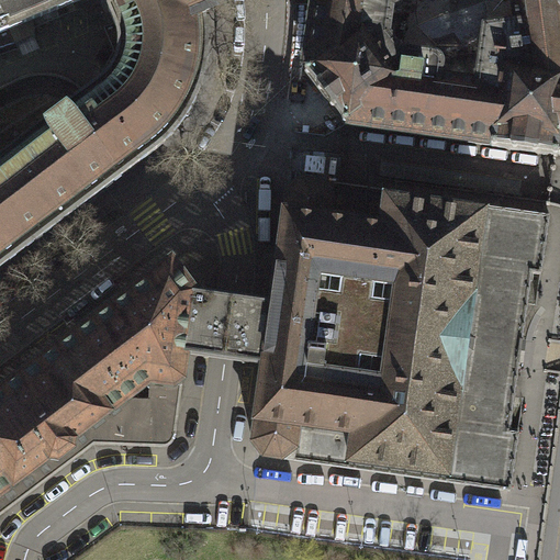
[(71,105),(122,172),(135,163),(144,156),(169,134),(183,116),(194,97),(202,74),(204,47),(204,24),(201,8),(206,6),(204,0),(0,0),(0,12),(12,42),(33,33),(32,25),(32,18),(74,0),(114,0),(105,7),(110,17),(114,26),(116,38),(116,47),(114,59),(107,71),(89,86),(81,92),(73,98),(67,102),(71,105)]
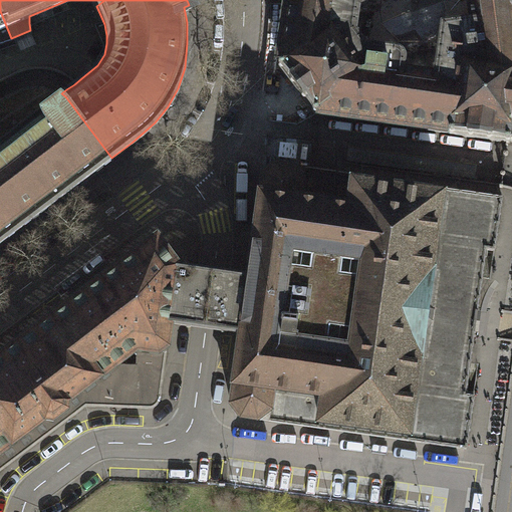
[(285,0),(276,63),(314,113),(445,130),(448,133),(502,141),(507,142),(511,139),(511,0),(285,0)]
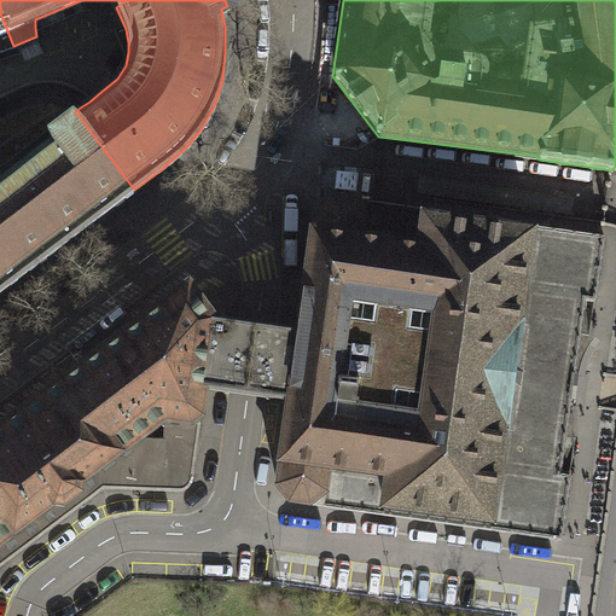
[(0,50),(13,46),(0,13),(0,50)]
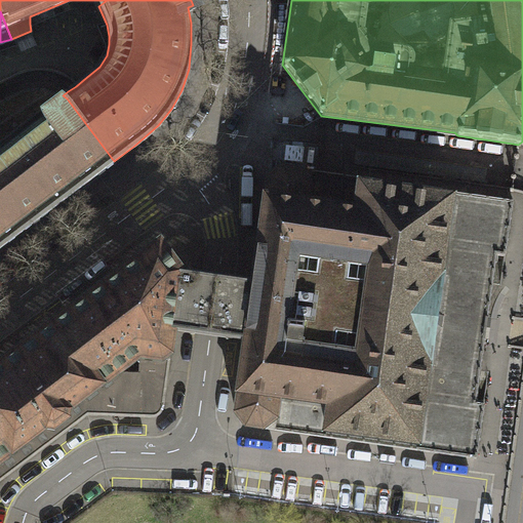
[(0,248),(32,225),(90,179),(114,161),(67,98),(63,95),(54,91),(46,89),(37,88),(28,88),(17,90),(12,92),(0,98),(0,248)]
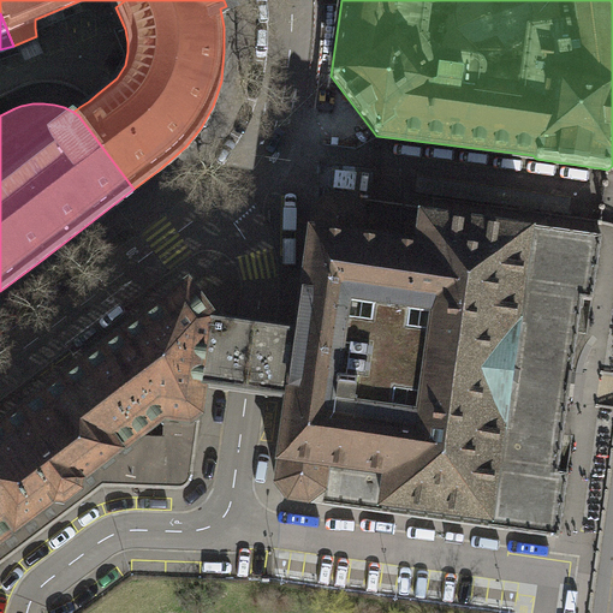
[(368,198),(328,192),(320,198),(309,207),(293,329),(284,328),(254,323),(221,319),(210,317),(201,386),(210,387),(245,392),(273,396),(284,398),(273,481),(285,498),(388,512),(388,507),(478,521),(477,524),(557,535),(565,470),(557,469),(566,394),(570,394),(572,382),(573,370),(570,370),(581,296),(590,297),(599,231),(519,220),(519,225),(429,213),(429,208),(368,198)]
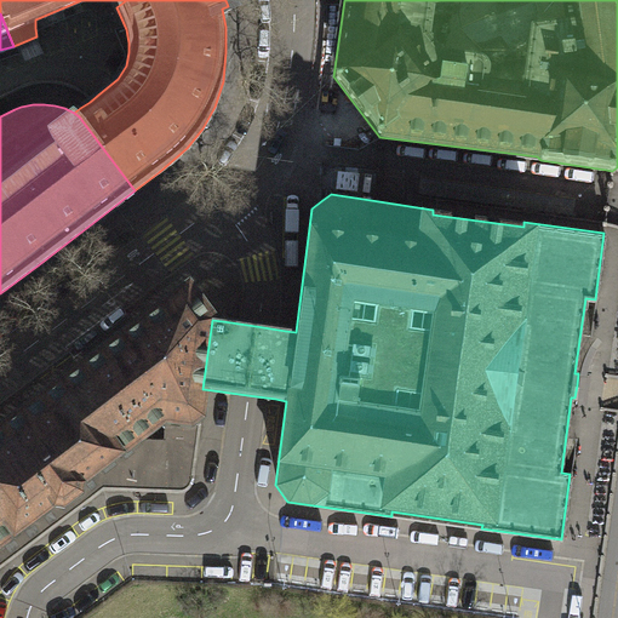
[(0,565),(17,551),(103,487),(182,491),(186,488),(189,484),(190,478),(195,446),(202,389),(212,320),(187,286),(112,343),(1,427),(0,427),(0,565)]
